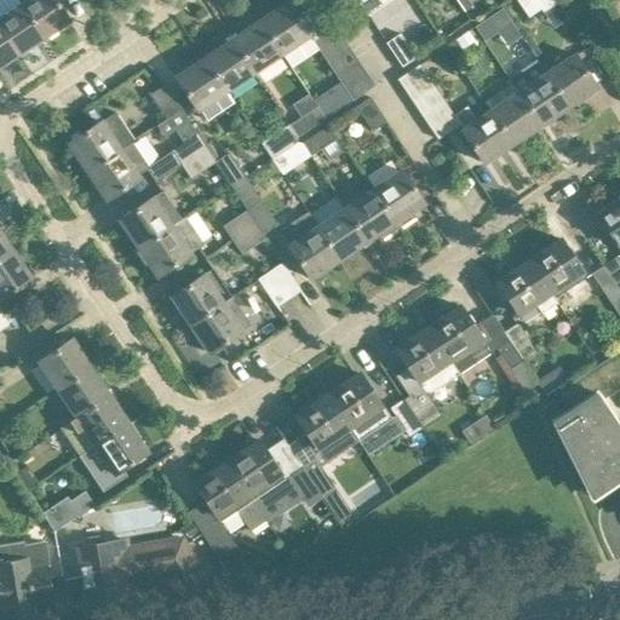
[(27,0),(21,4),(44,38),(69,21),(55,0),(27,0)]
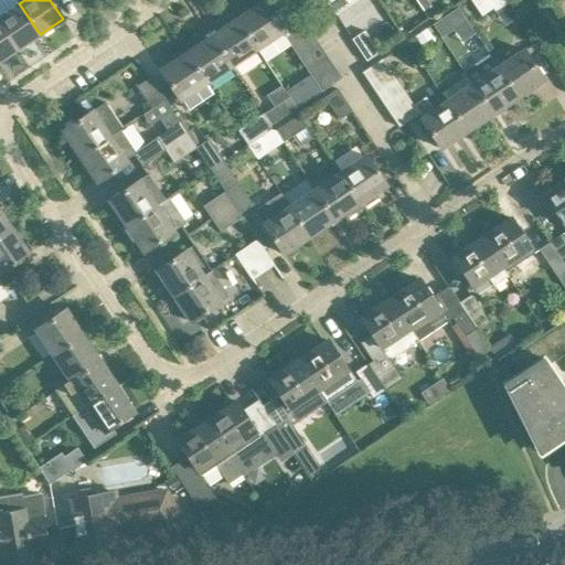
[(324,0),(332,11),(344,3),(341,0),(324,0)]
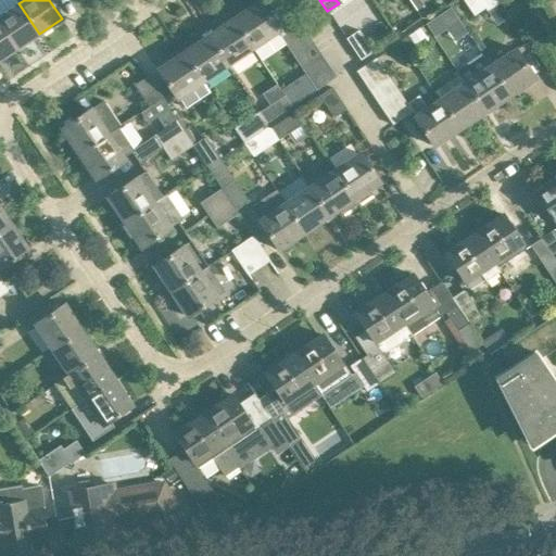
[(418,0),(408,0),(416,11),(424,7),(418,0)]
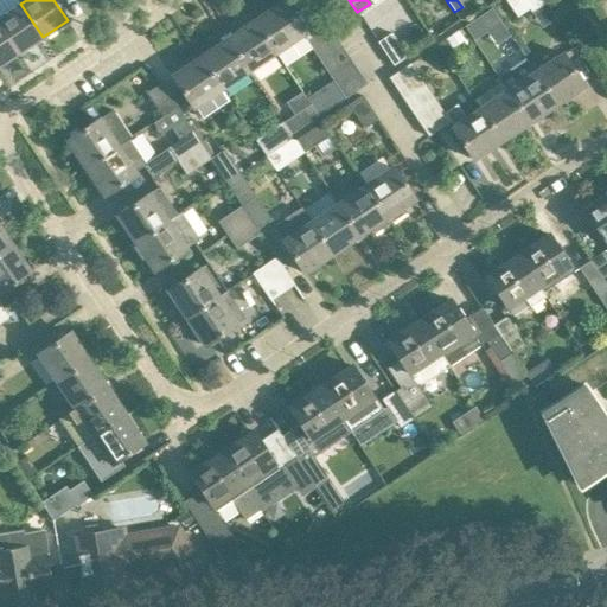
[(529,10),(531,12),(545,2),(544,0),(506,0),(518,17),(529,10)]
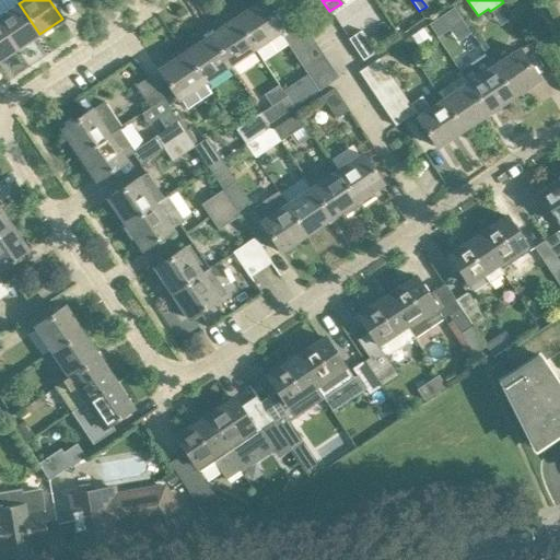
[(260,2),(234,19),(254,48),(279,32),(281,36),(293,28),(279,7),(268,13),(260,2)]
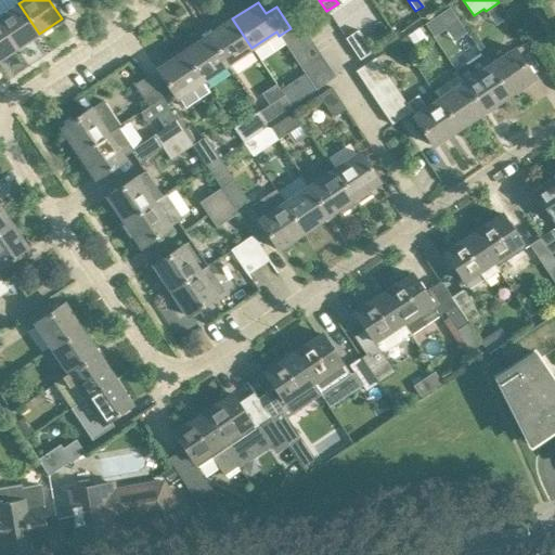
[(0,24),(16,49),(39,34),(18,3),(0,15),(0,24)]
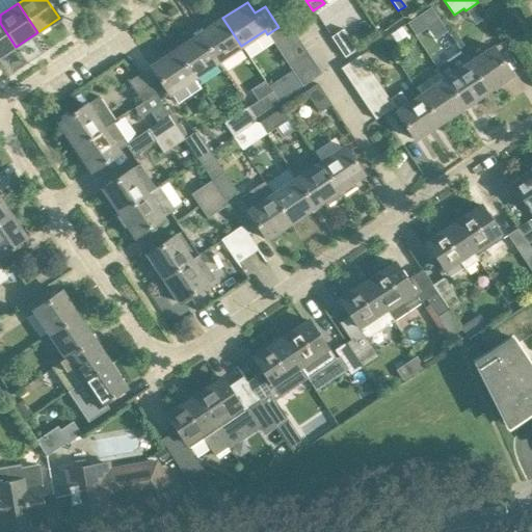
[(198,34),(217,62),(241,46),(222,18),(219,14),(218,14),(218,15),(206,23),(209,28),(198,34)]
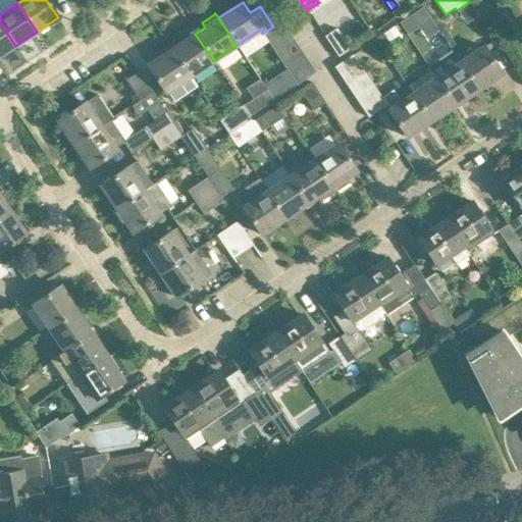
[(288,31),(281,21),(273,27),(262,34),(269,43),(288,31)]
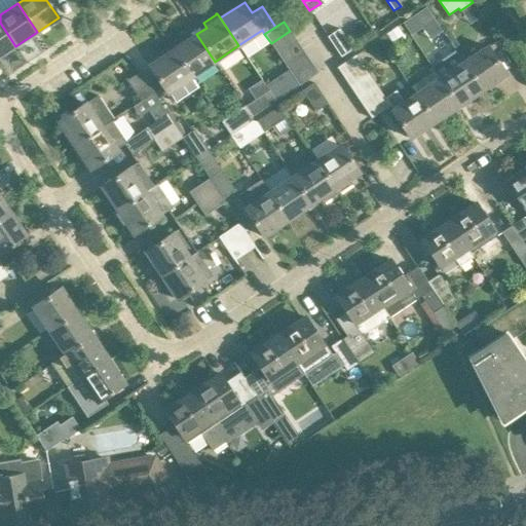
[(0,23),(0,57),(15,46),(0,23)]
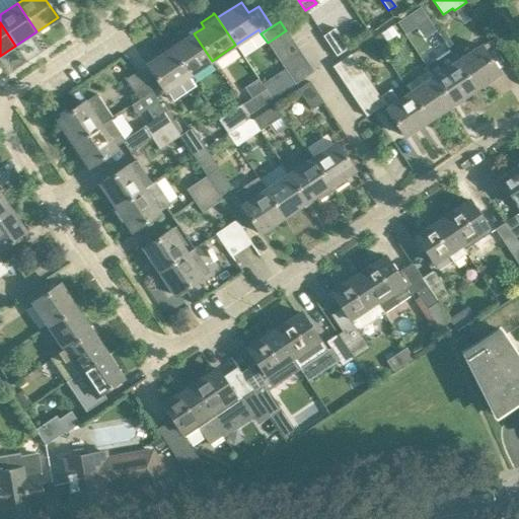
[(334,28),(322,36),(337,56),(348,49),(334,28)]
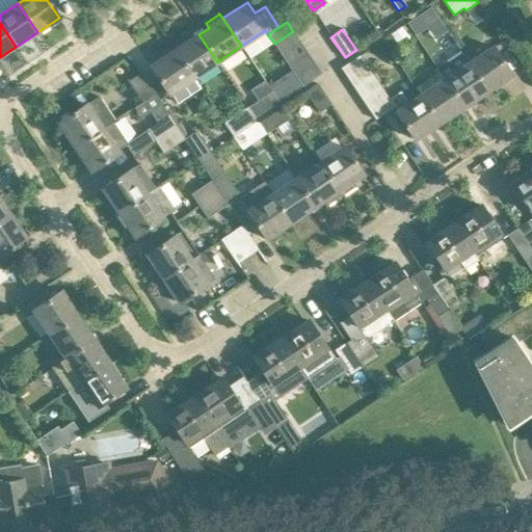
[(300,42),(293,31),(274,44),(281,54),(300,42)]
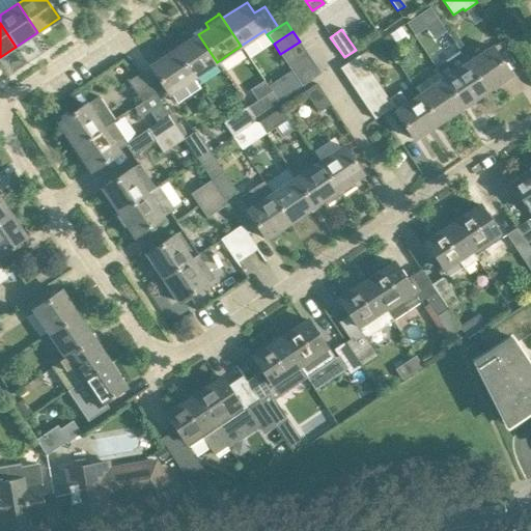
[(198,34),(174,50),(193,78),(217,62),(198,34)]
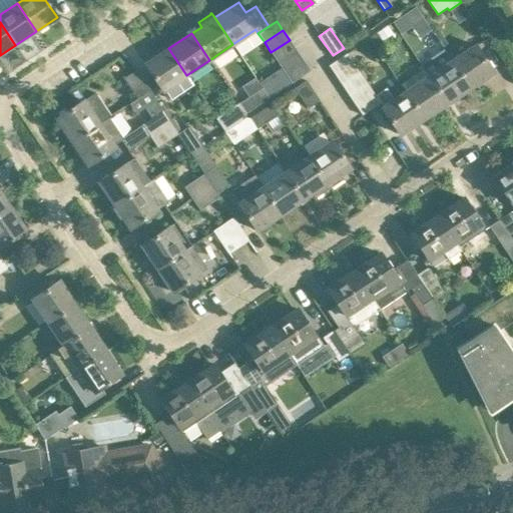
[(296,50),(290,40),(271,52),(278,62),(296,50)]
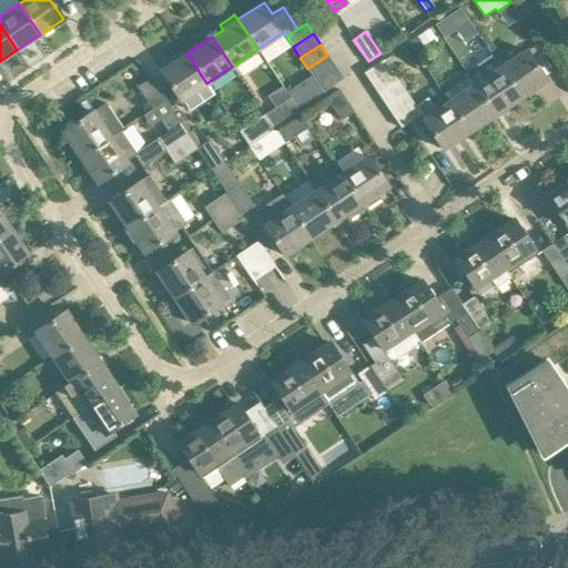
[(526,50),(500,68),(520,98),(546,80),(526,50)]
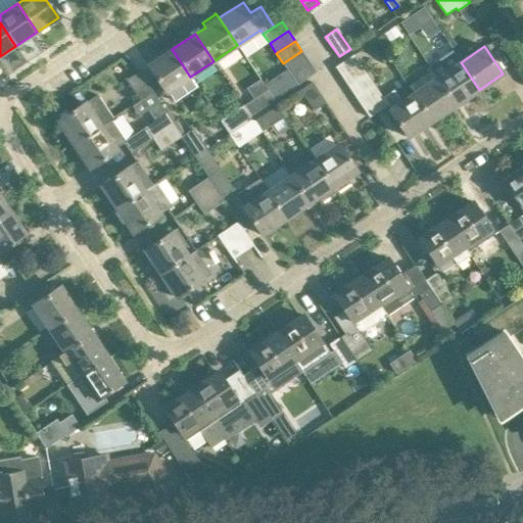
[(144,82),(151,92),(156,99),(190,77),(172,49),(148,65),(154,76),(144,82)]
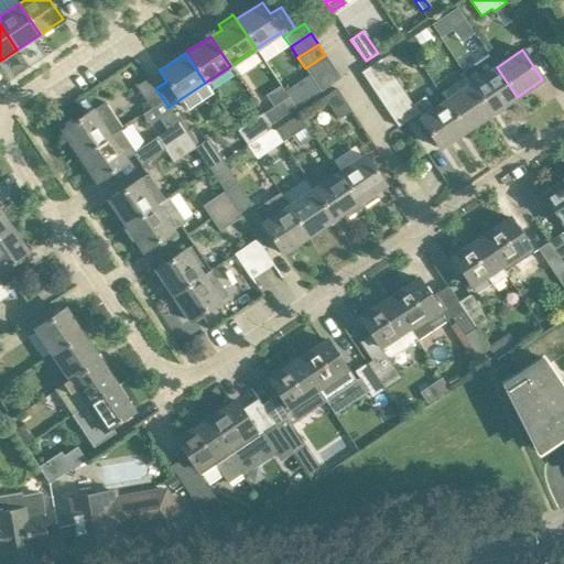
[(333,66),(325,55),(305,68),(308,74),(313,79),(333,66)]
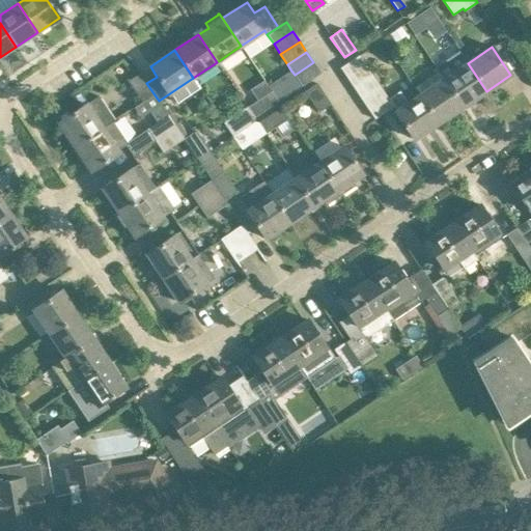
[(436,67),(444,79),(463,107),(486,91),(468,63),(460,52),(436,67)]
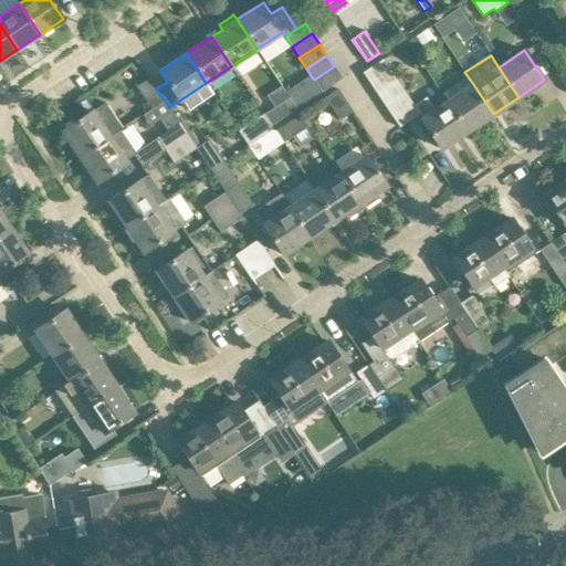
[(363,72),(369,83),(390,70),(383,59),(363,72)]
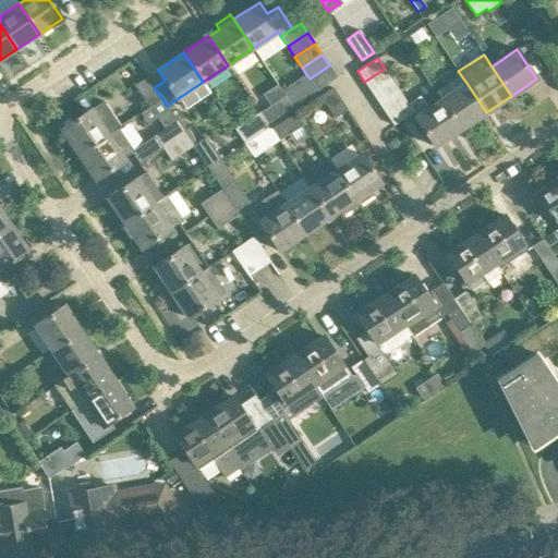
[(337,76),(329,65),(310,79),(317,91),(337,76)]
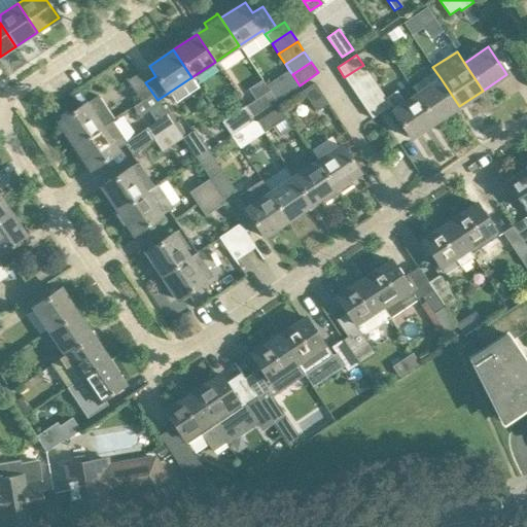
[(371,75),(363,65),(344,77),(351,88),(371,75)]
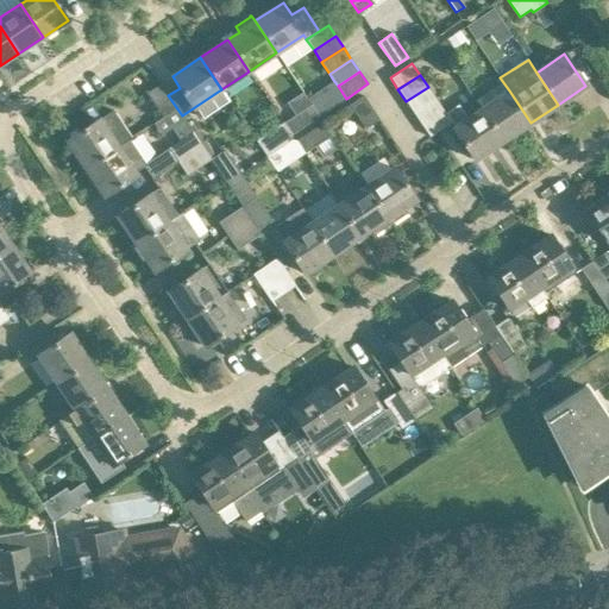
[(307,98),(311,104),(319,117),(346,99),(338,86),(333,80),(307,98)]
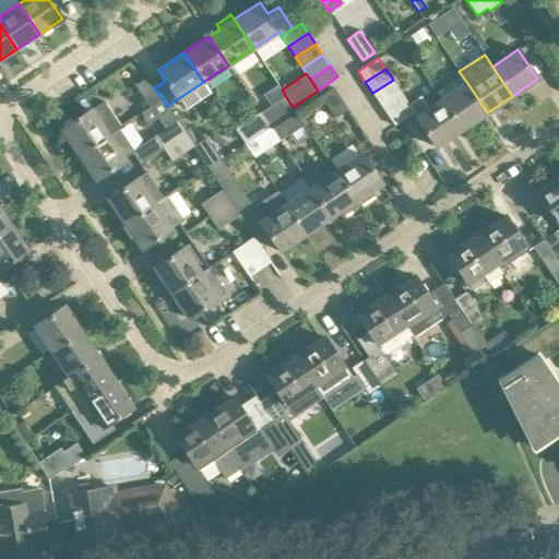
[(149,107),(162,98),(154,87),(147,76),(134,85),(149,107)]
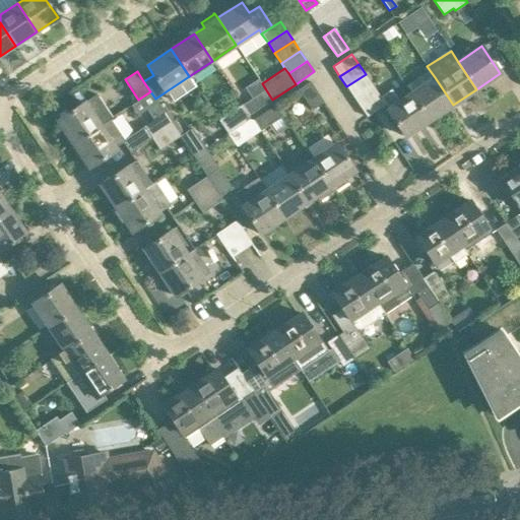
[(372,84),(366,74),(346,86),(353,96),(372,84)]
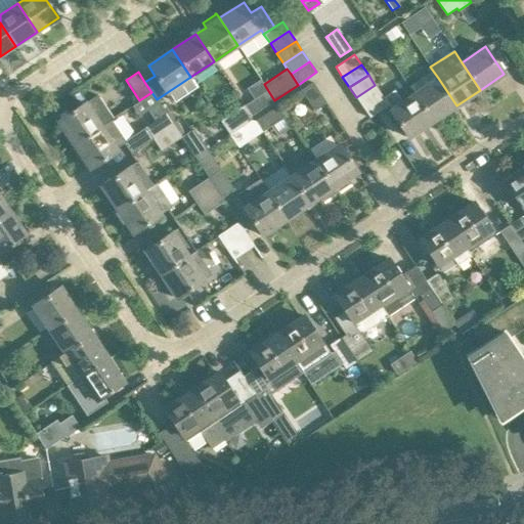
[(438,78),(413,94),(432,122),(456,105),(438,78)]
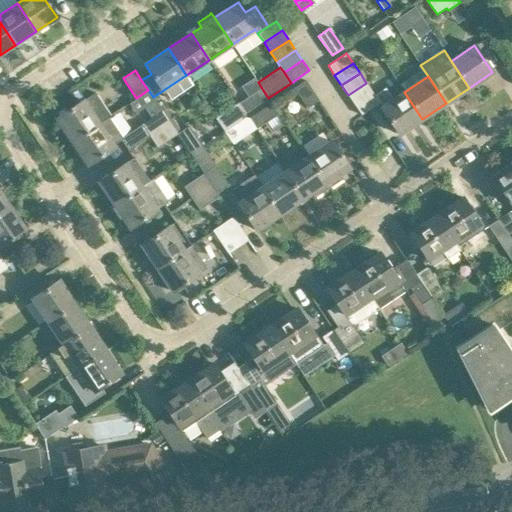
[(307,108),(318,100),(305,80),(293,88),(307,108)]
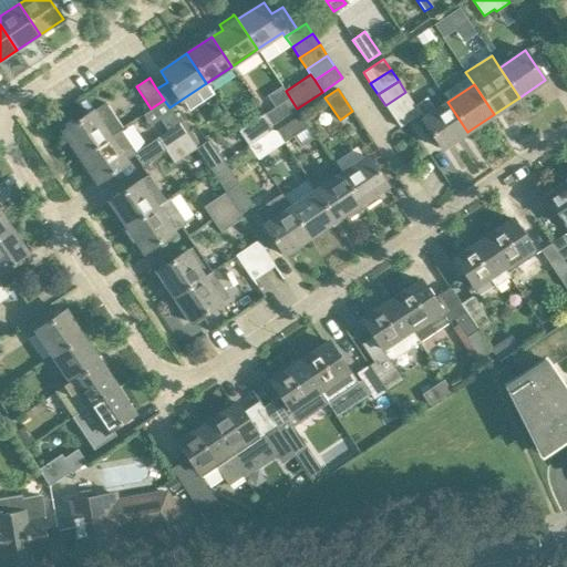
[(385,105),(392,116),(413,102),(405,92),(385,105)]
